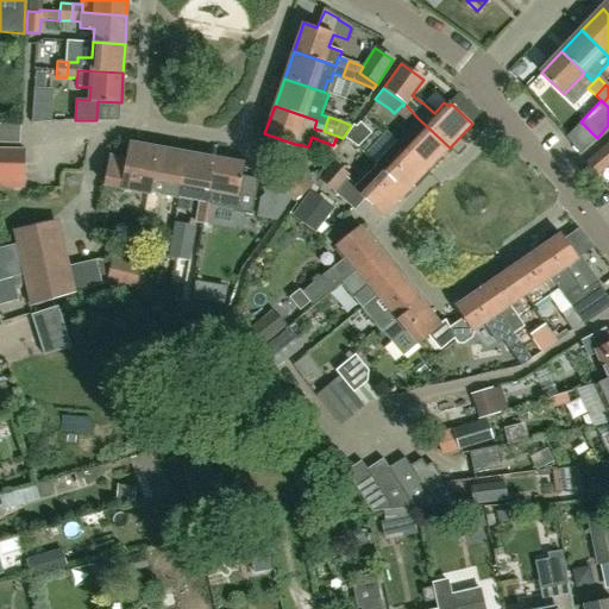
[(450,148),(418,118),(396,139),(407,150),(427,170),(450,148)]
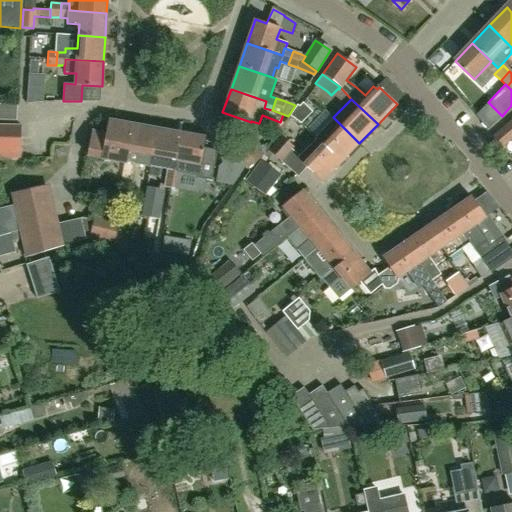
[(289,116),(301,124),(313,112),(303,102),(298,106),(297,105),(289,116)]
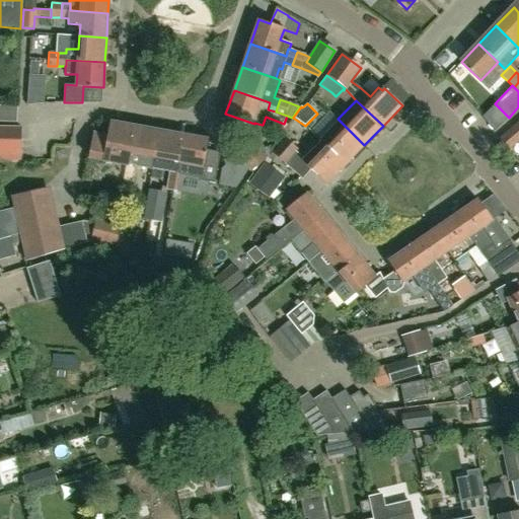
[(318,139),(320,141),(346,165),(364,145),(347,128),(338,119),(318,139)]
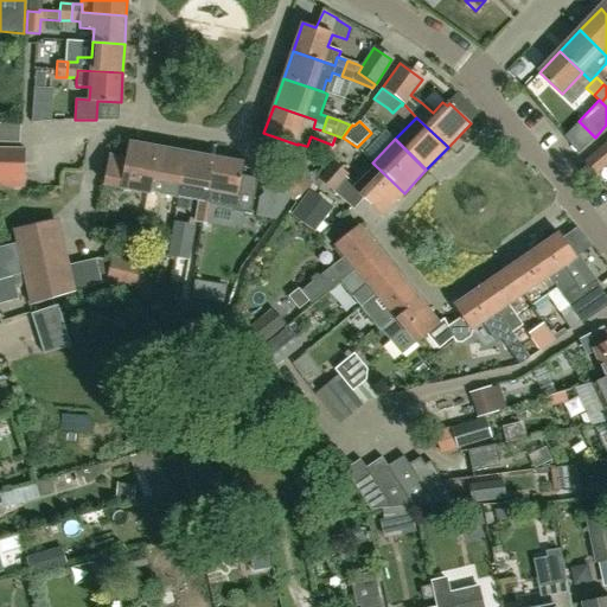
[(595,176),(606,165),(606,141),(583,163),(595,176)]
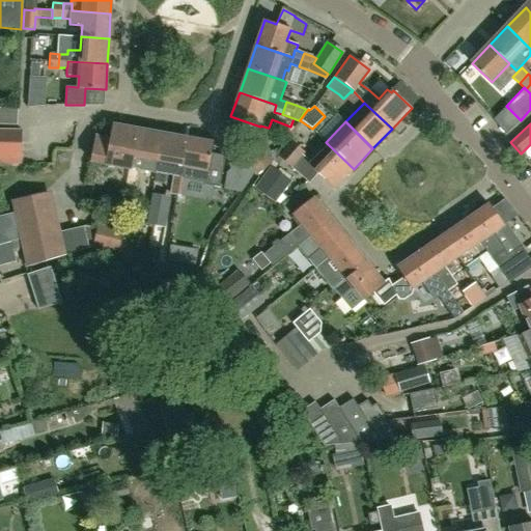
[(131,167),(137,130),(113,126),(110,139),(96,137),(91,160),(123,166),(131,167)]
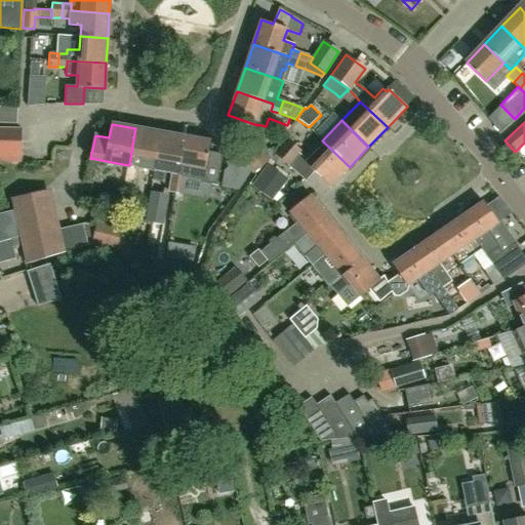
[(0,162),(22,162),(22,156),(22,128),(0,128),(0,162)]
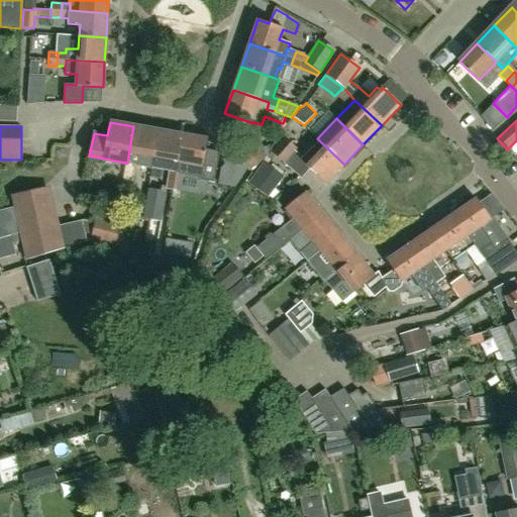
[(120,162),(120,163),(119,170),(133,173),(134,167),(150,169),(150,168),(152,168),(159,129),(133,126),(127,163),(120,162)]
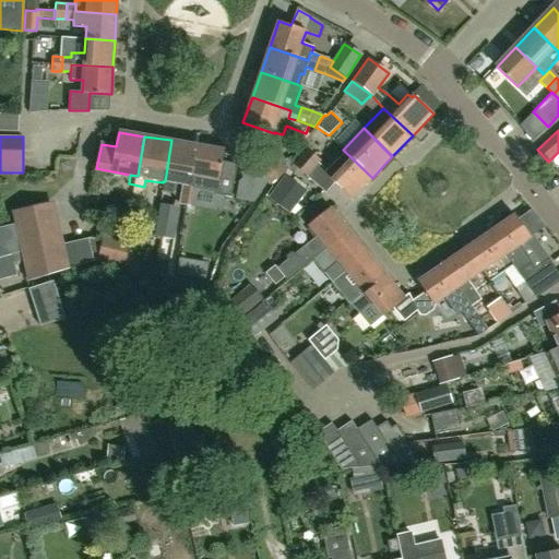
[(198,188),(198,187),(190,186),(192,173),(197,144),(171,140),(165,181),(183,185),(181,193),(195,195),(195,194),(198,188)]
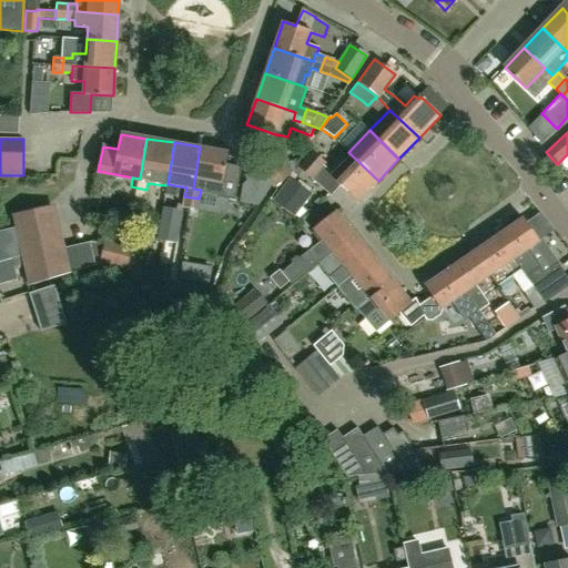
[(201,190),(201,191),(219,194),(219,196),(234,200),(241,165),(225,162),(227,151),(200,146),(195,175),(193,189),(201,190)]
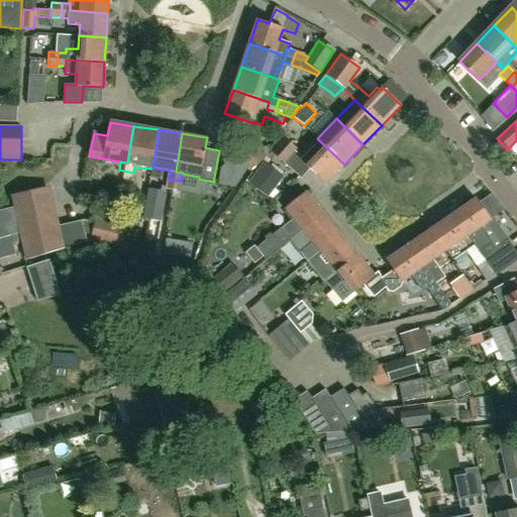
[(235,151),(249,169),(251,172),(257,166),(255,164),(264,157),(249,139),(235,151)]
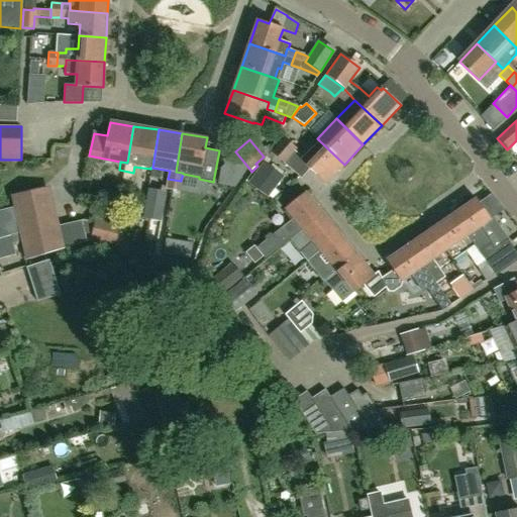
[(271,152),(283,164),(296,150),(284,139),(271,152)]
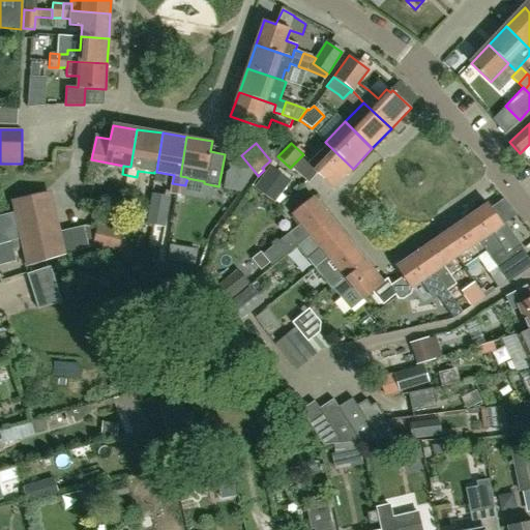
[(353,169),(327,144),(307,165),(333,188),(353,169)]
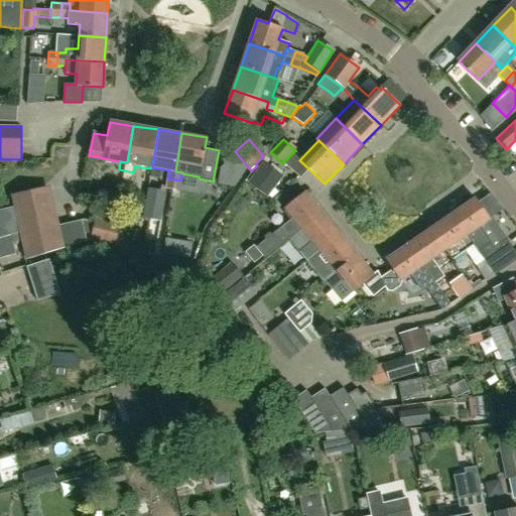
[(267,196),(282,176),(265,163),(250,182),(267,196)]
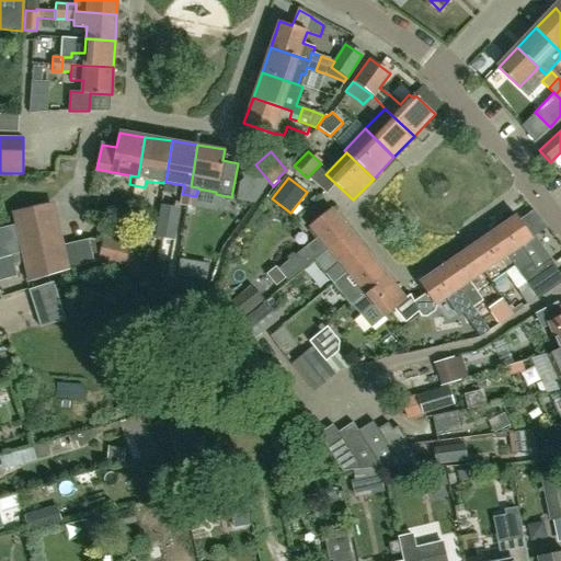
[(142,196),(145,187),(129,184),(127,194),(142,196)]
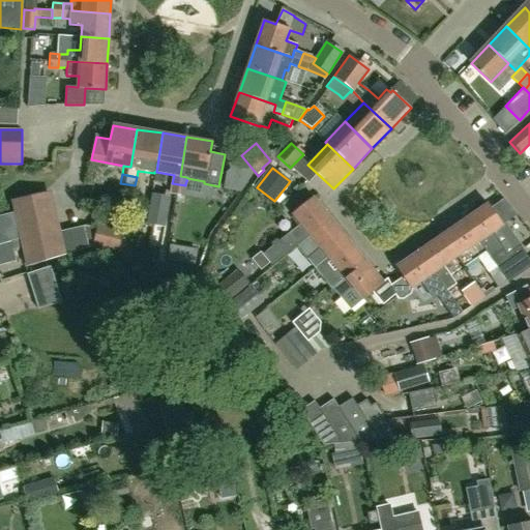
[(184,196),(185,185),(172,183),(171,192),(175,193),(171,223),(181,226),(183,218),(185,218),(188,197),(184,196)]
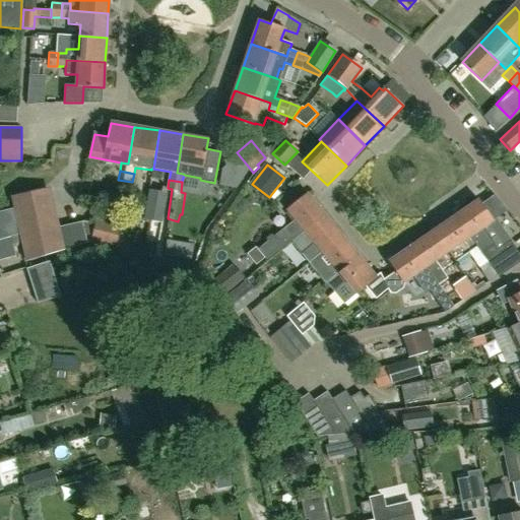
[(291,242),(306,231),(325,214),(308,193),(304,197),(295,185),(278,198),(288,209),(286,210),(296,220),(284,230),(259,249),(262,252),(252,261),(259,269),(291,242)]
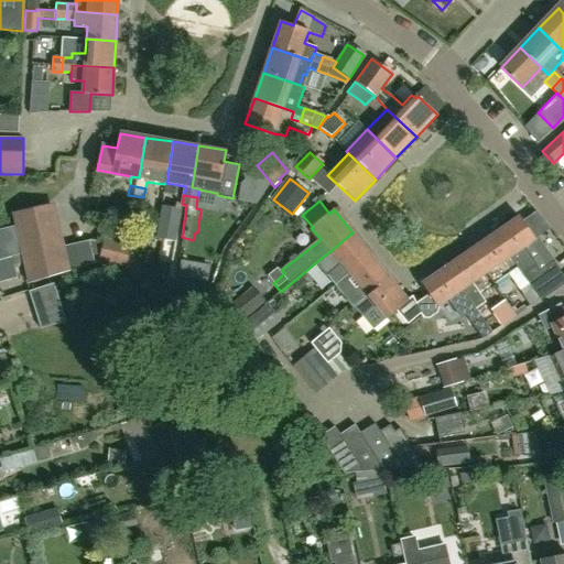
[(64,246),(58,248),(49,204),(13,213),(30,283),(69,271),(64,246)]
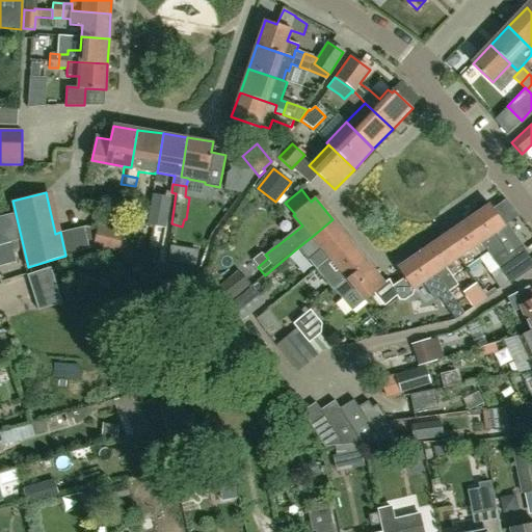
[(502,271),(510,284),(531,267),(531,262),(522,246),(508,256),(498,240),(496,242),(491,235),(504,227),(489,205),(468,220),(486,248),(489,253),(502,271)]
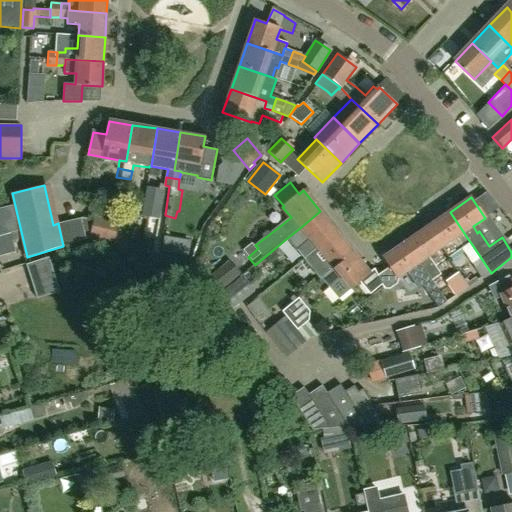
[(159,219),(162,205),(144,201),(141,216),(159,219)]
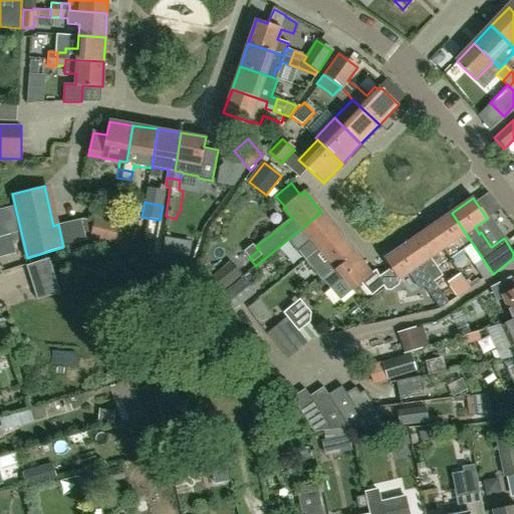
[(0,221),(15,218),(12,206),(0,209),(0,221)]
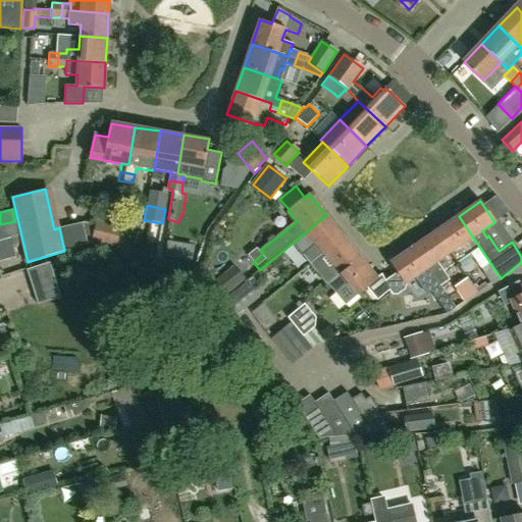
[(307,231),(293,243),(302,254),(316,243),(323,253),(344,236),(326,215),(307,231)]
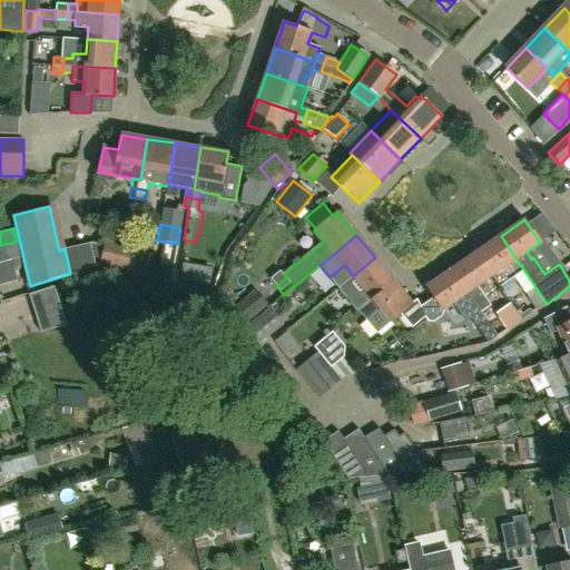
[(501,236),(475,253),(492,276),(500,287),(524,271),(521,266),(501,236)]
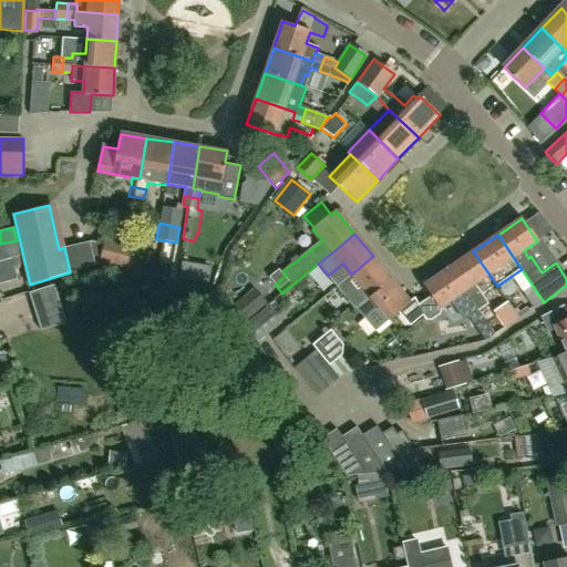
[(125,244),(105,239),(104,244),(92,241),(90,241),(95,265),(101,264),(120,268),(126,270),(133,246),(125,244)]
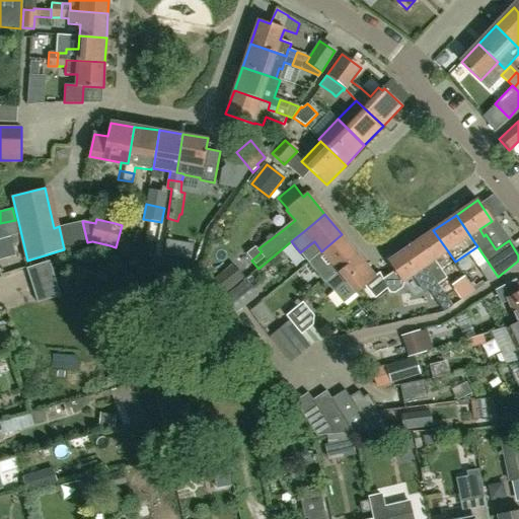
[(411,246),(453,306),(461,301),(434,261),(448,251),(433,230),(411,246)]
